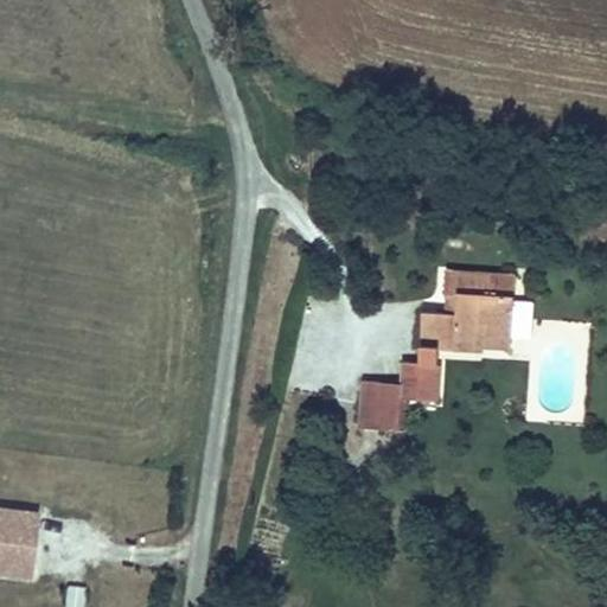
[(513,331),(517,266),(447,261),(443,302),(426,301),(421,362),(401,359),(400,383),(360,381),(357,426),(396,428),(397,400),(435,402),(439,344),(453,345),(454,330),(455,315),(485,317),(484,328),(513,331)]
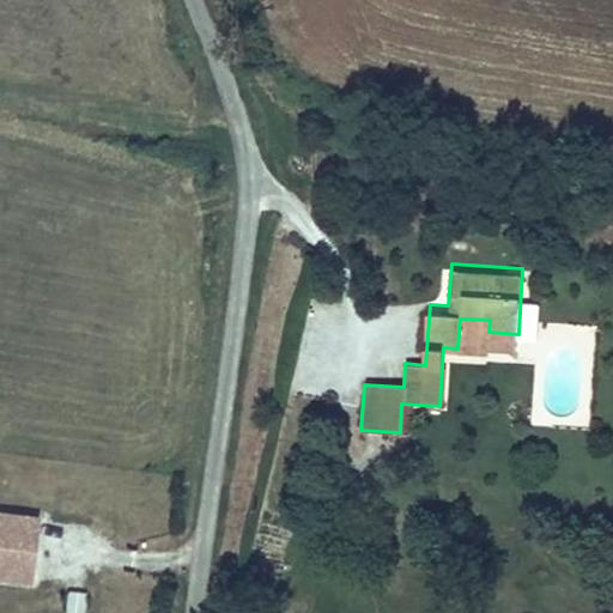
[(520,338),(538,339),(539,299),(521,299),(520,338)]
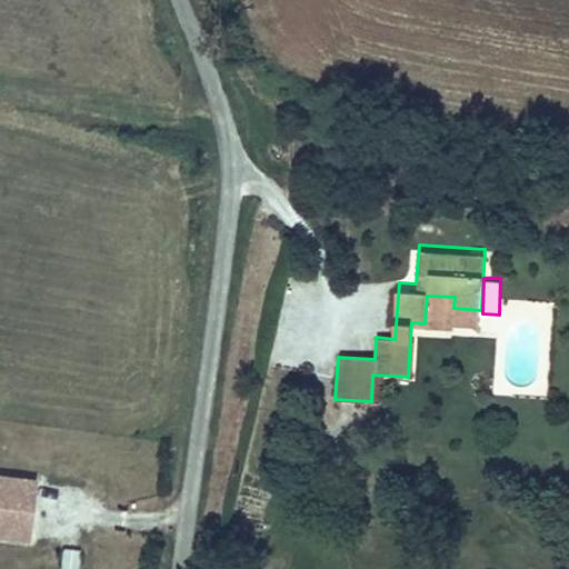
[(437,319),(480,321),(481,310),(453,308),(455,297),(427,296),(426,309),(437,310),(437,319)]
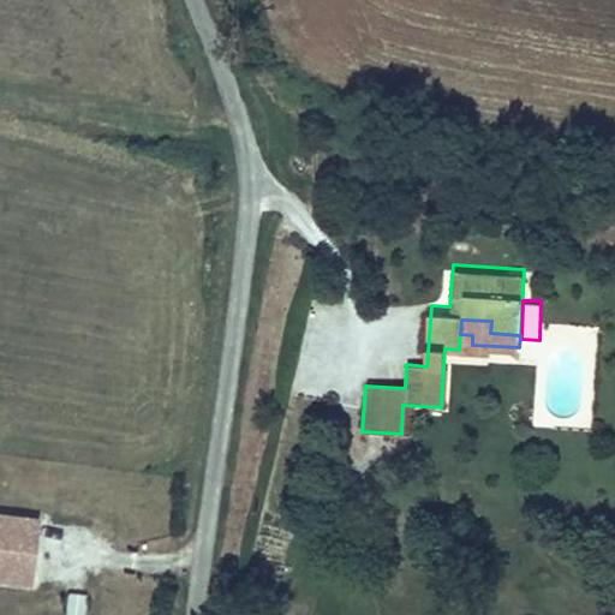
[(42,514),(0,508),(0,583),(33,589),(42,514)]
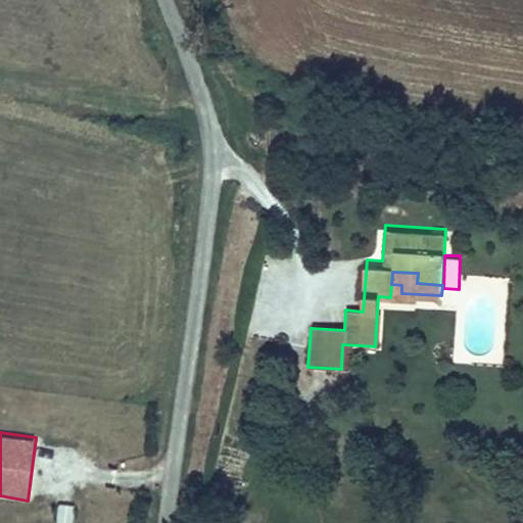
[(72,522),(74,506),(57,504),(55,522),(72,522)]
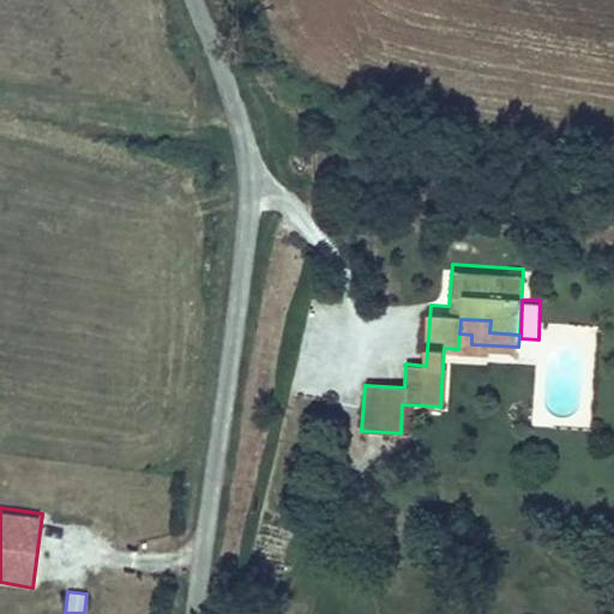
All buildings are outlined.
